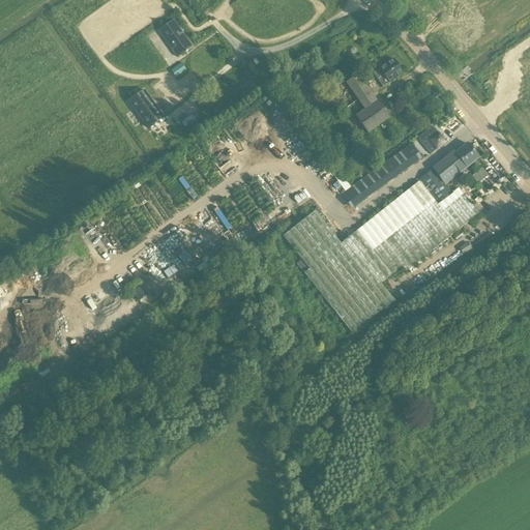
[(158,32),(177,58),(193,48),(174,21),(158,32)]
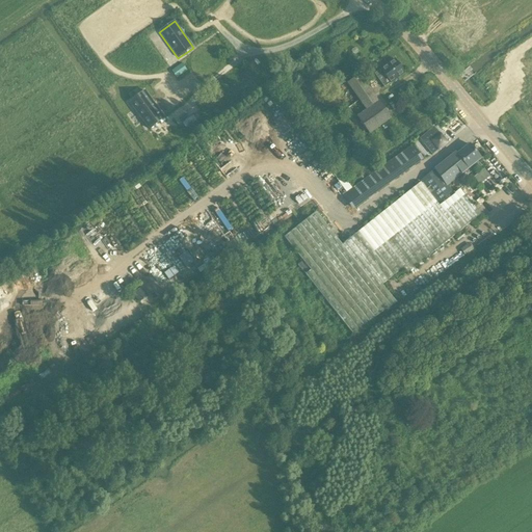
[(380,70),(374,74),(384,87),(390,83),(405,73),(395,59),(380,70)]
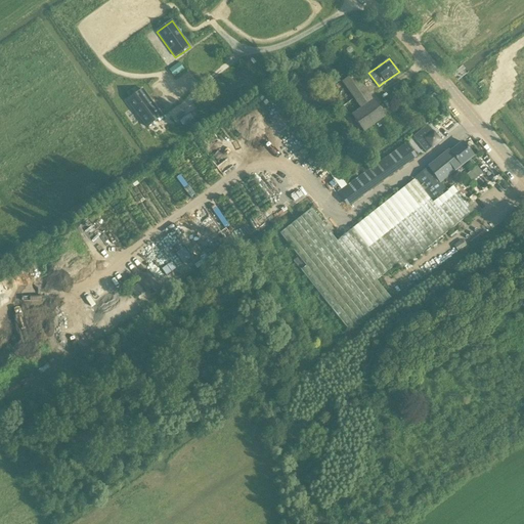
[(354,74),(342,82),(353,99),(341,107),(349,118),(352,116),(363,133),(386,118),(373,99),(354,74)]
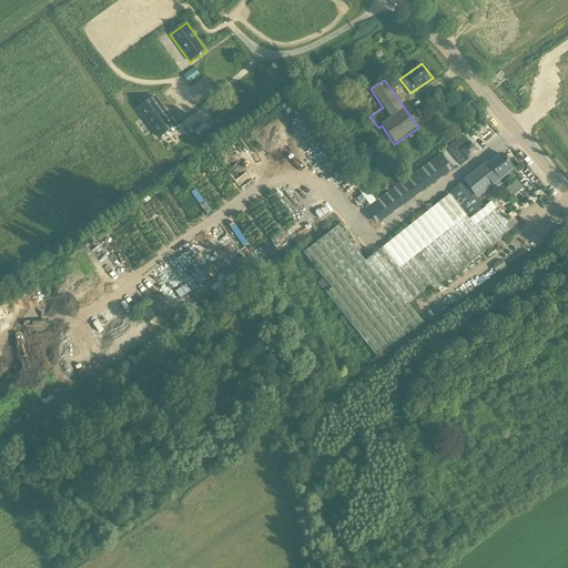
[(138,110),(159,139),(175,125),(155,98),(138,110)]
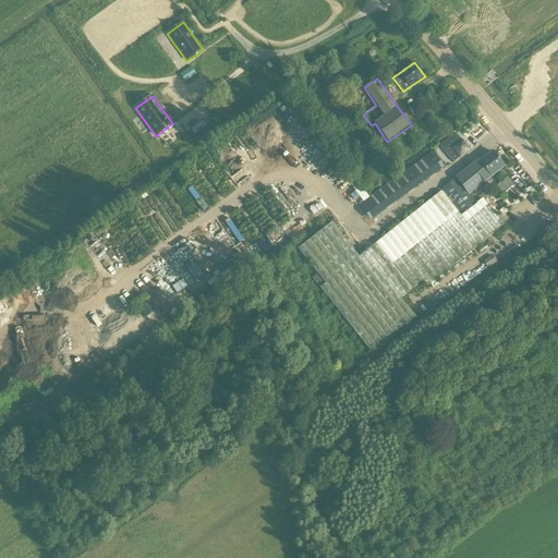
[(439,147),(452,165),(470,152),(456,134),(439,147)]
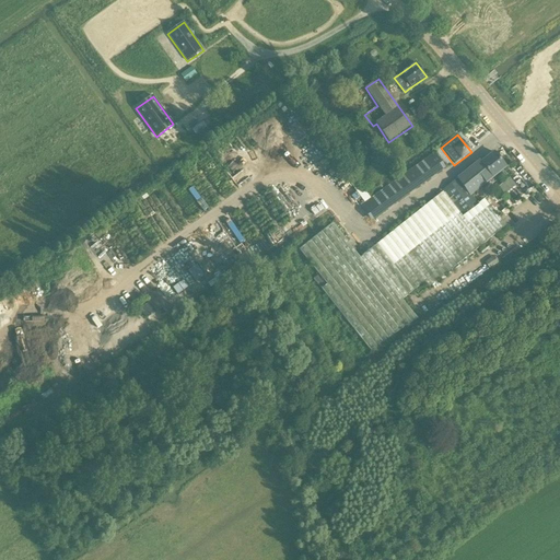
[(214,156),(228,166),(236,155),(223,144),(214,156)]
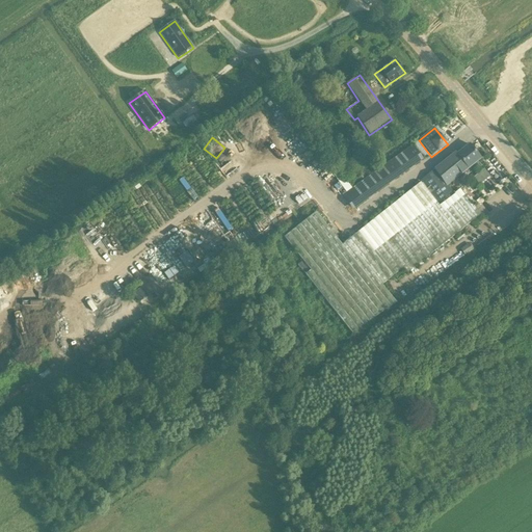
[(457,155),(455,153),(434,169),(436,173),(446,186),(447,185),(481,159),(470,144),(457,155)]
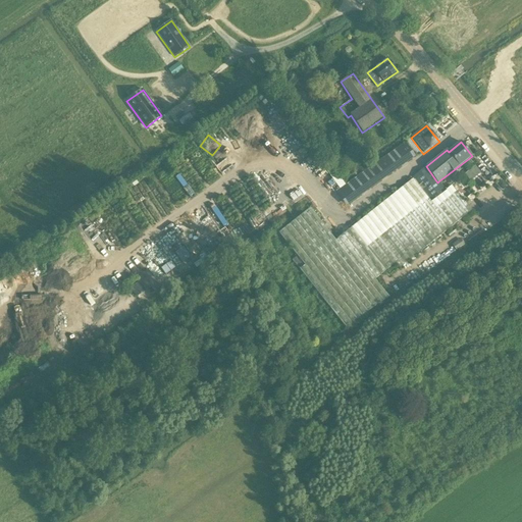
[(415,157),(405,143),(335,193),(346,207),(415,157)]
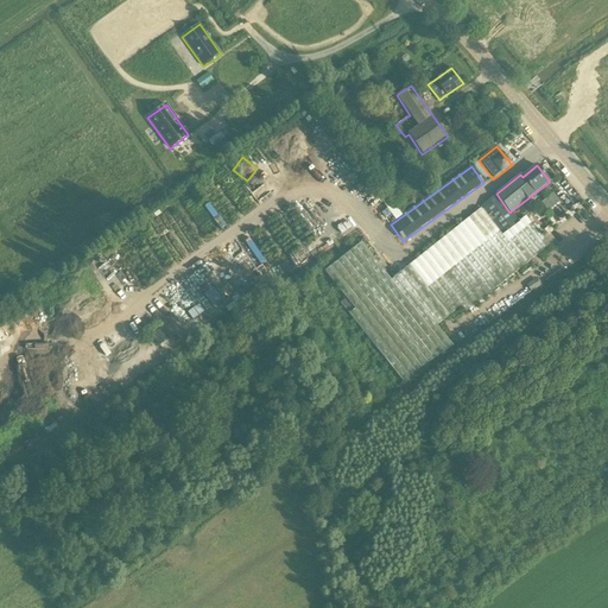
[(549,210),(562,201),(555,192),(542,202),(549,210)]
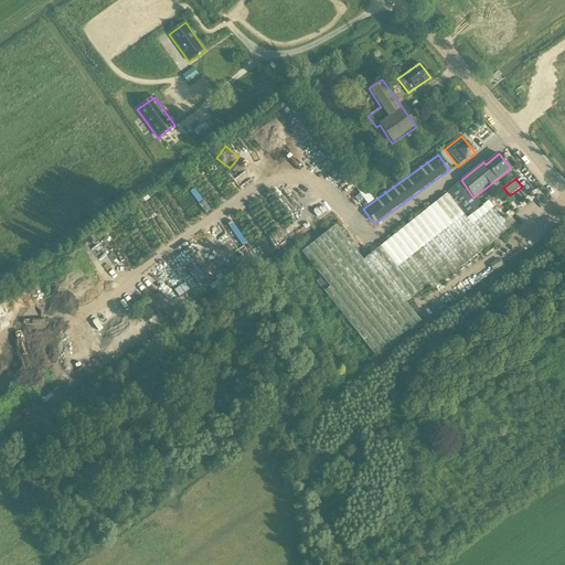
[(450,193),(448,195),(447,194),(363,260),(336,225),(296,256),(323,291),(318,296),(366,360),(419,321),(405,302),(428,284),(432,289),(510,228),(489,201),(482,206),(475,196),(473,198),(464,183),(459,187),(456,181),(447,189),(450,193)]
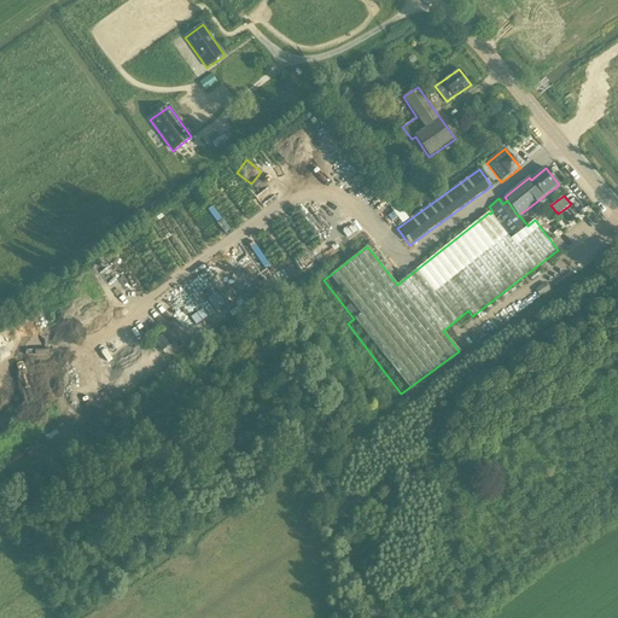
[(31,328),(34,333),(46,327),(44,322),(31,328)]
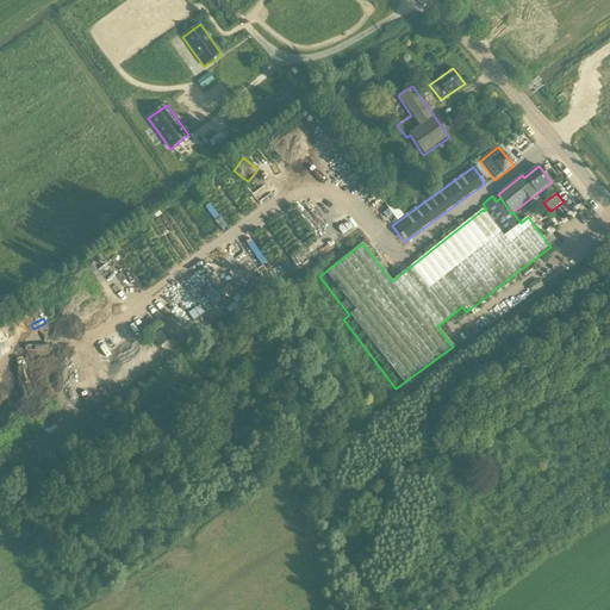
[(162,329),(151,336),(157,347),(168,340),(162,329)]
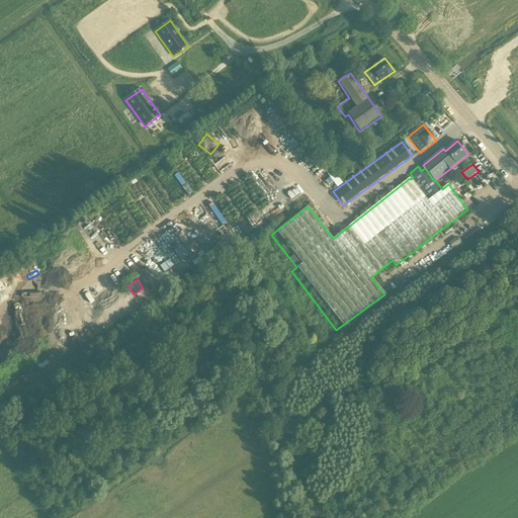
[(52,351),(55,357),(64,352),(61,346),(52,351)]
